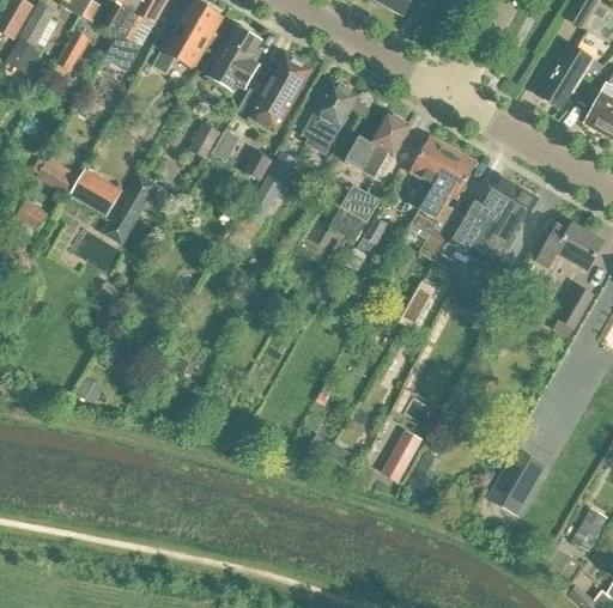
[(16,0),(0,25),(0,29),(14,37),(34,5),(26,0),(16,0)]
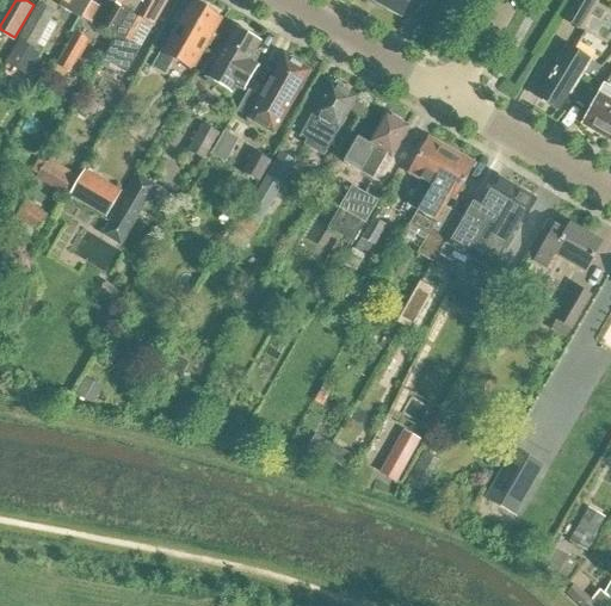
[(28,74),(43,48),(36,43),(55,10),(39,0),(18,36),(4,60),(28,74)]
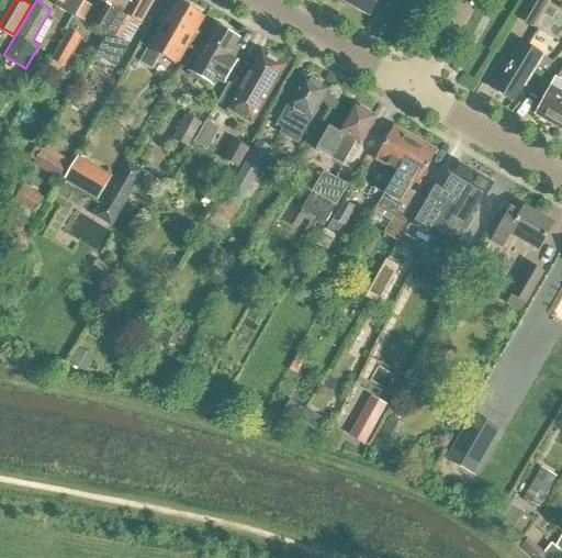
[(56,0),(54,3),(75,15),(83,0),(56,0)]
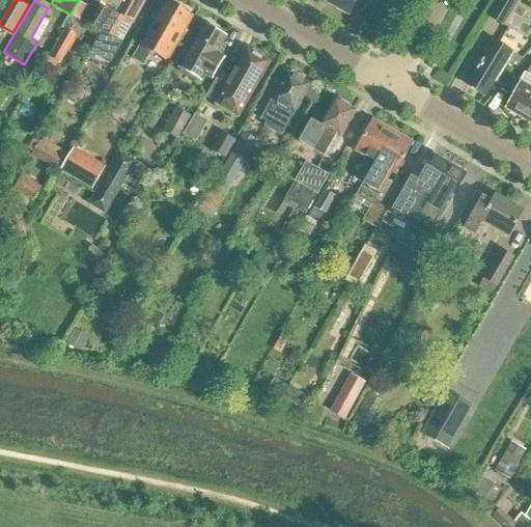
[(118,0),(102,28),(103,28),(89,51),(109,62),(121,40),(113,35),(123,17),(132,21),(144,0),(118,0)]
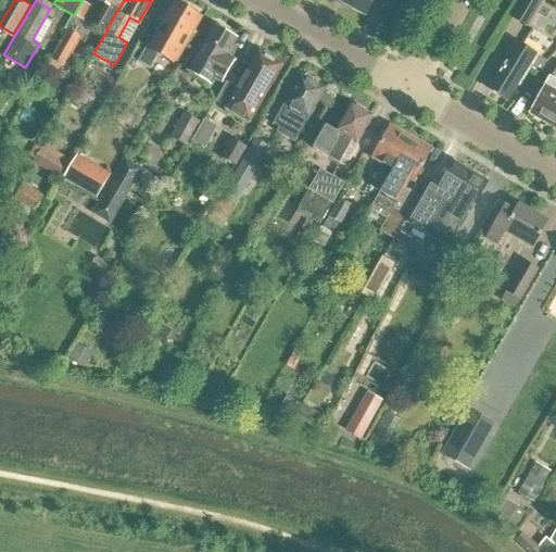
[(95,23),(106,29),(124,0),(101,0),(106,3),(95,23)]
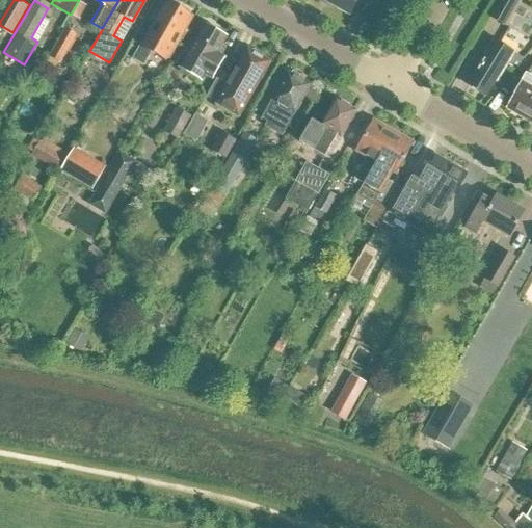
[(327,0),(349,12),(356,0),(327,0)]
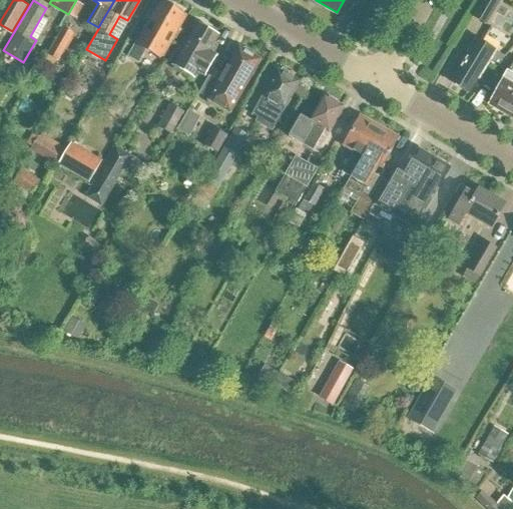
[(482,0),(473,15),(485,22),(497,0),(482,0)]
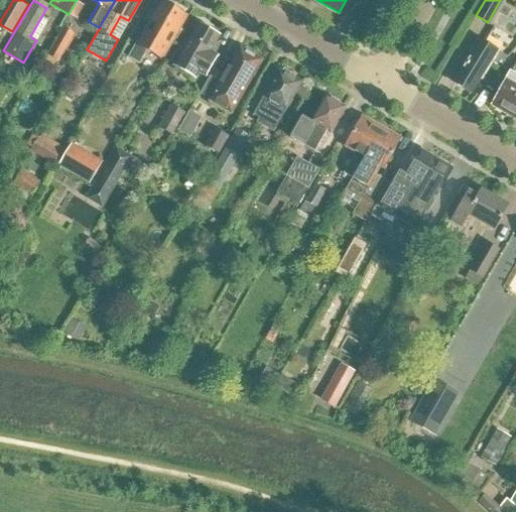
[(150,17),(128,56),(138,61),(146,49),(159,57),(185,14),(182,12),(182,9),(176,6),(173,6),(163,1),(153,19),(150,17)]
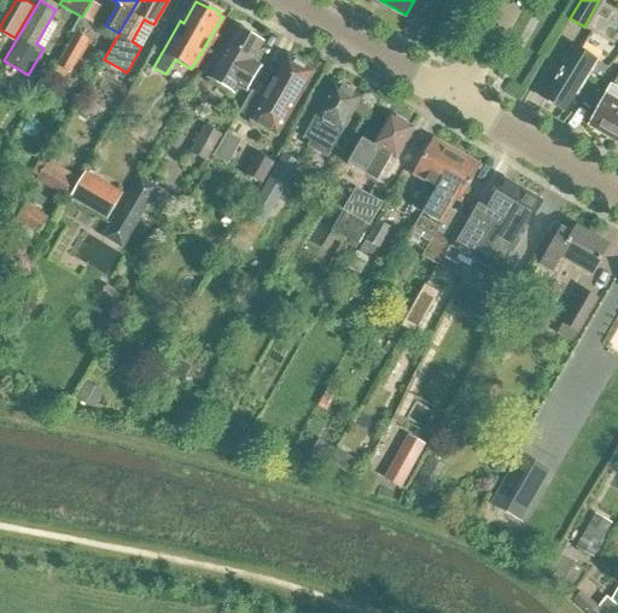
[(252,59),(263,40),(251,33),(249,28),(245,25),(240,27),(238,24),(219,57),(208,76),(233,91),(238,83),(246,89),(261,64),(252,59)]
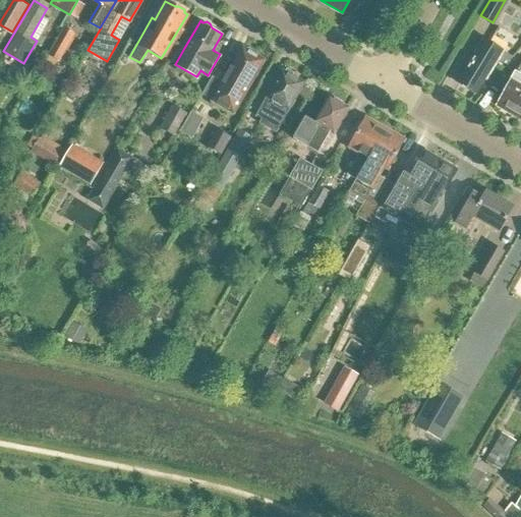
[(48,53),(59,59),(75,32),(64,25),(48,53)]
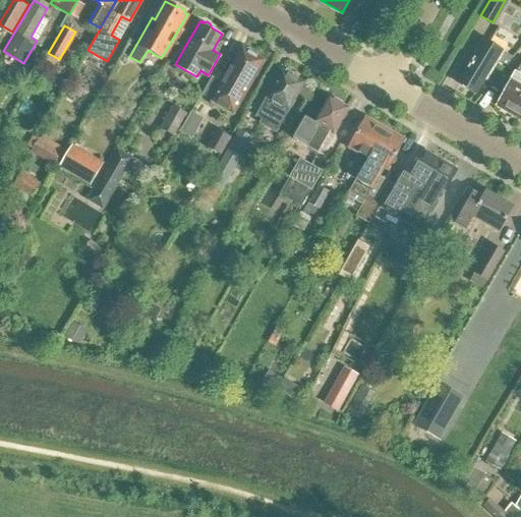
[(513,55),(503,49),(484,38),(477,51),(474,49),(468,59),(470,60),(459,80),(475,91),(484,75),(486,77),(496,61),(506,67),(513,55)]
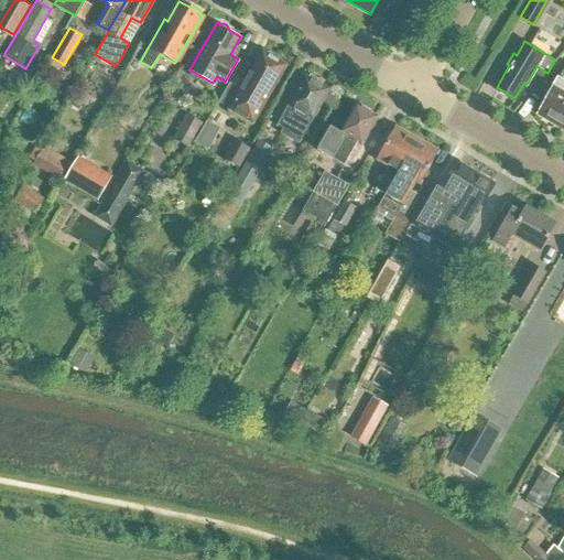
[(228,107),(246,117),(253,121),(286,63),(274,55),(272,52),(269,51),(266,51),(262,49),(228,107)]
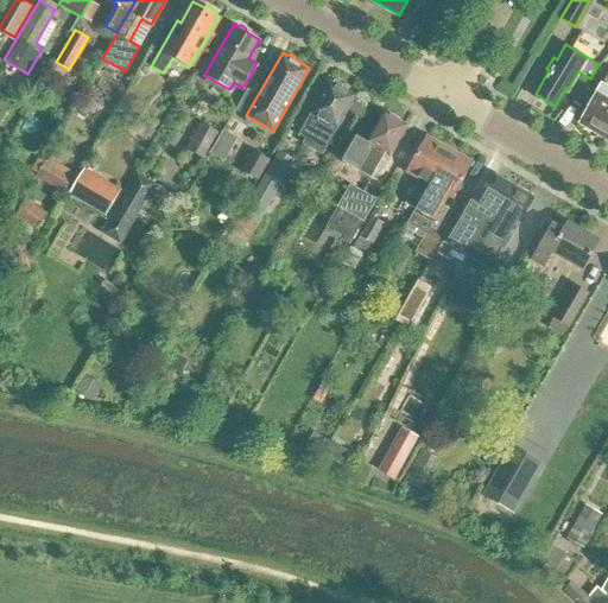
[(578,120),(596,131),(607,110),(607,73),(602,82),(601,81),(578,120)]
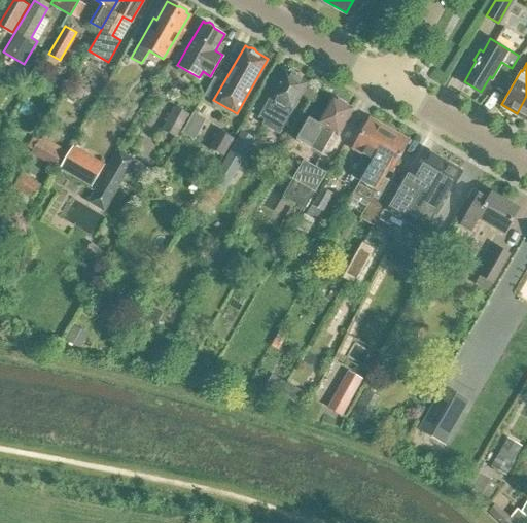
[(265,118),(261,123),(279,133),(308,81),(295,74),(296,72),(289,68),(288,70),(285,68),(269,97),(265,104),(258,115),(265,118)]
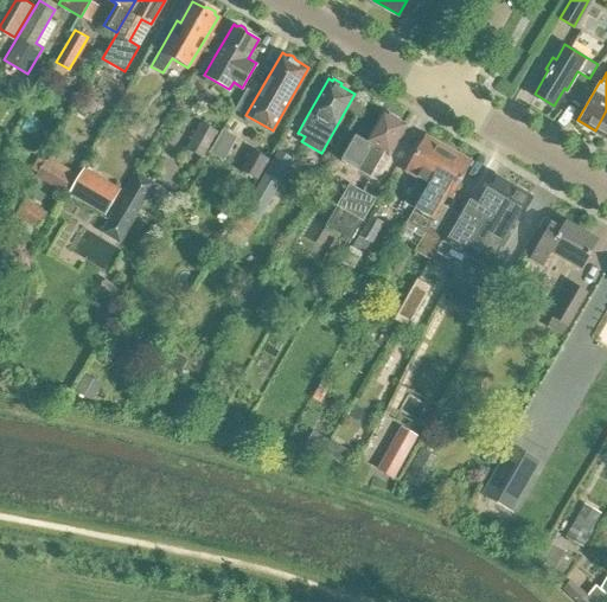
[(340,160),(370,177),(384,152),(389,154),(407,125),(395,117),(394,114),(389,111),(385,111),(383,110),(365,140),(356,134),(340,160)]
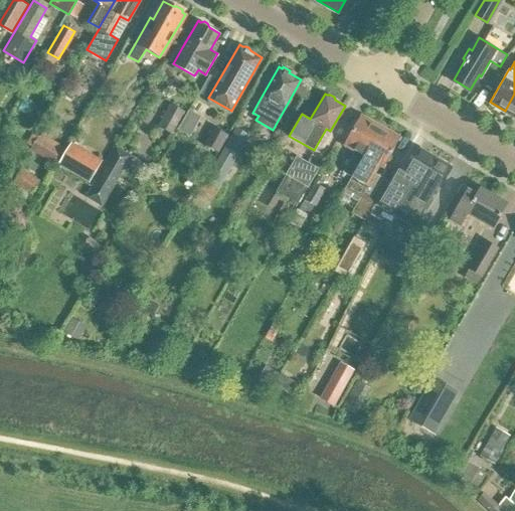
[(514,94),(505,111),(514,116),(514,94)]
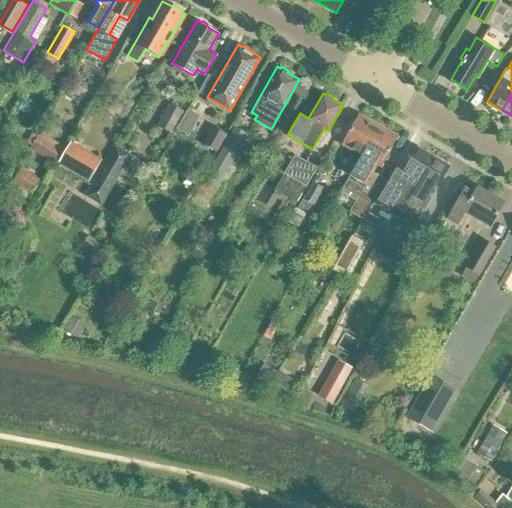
[(157,123),(171,131),(183,110),(169,102),(157,123)]
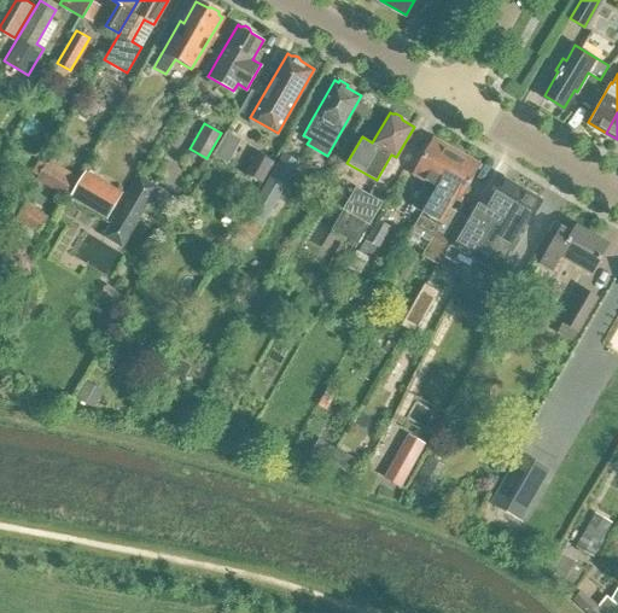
[(229,156),(240,132),(227,126),(216,149),(229,156)]
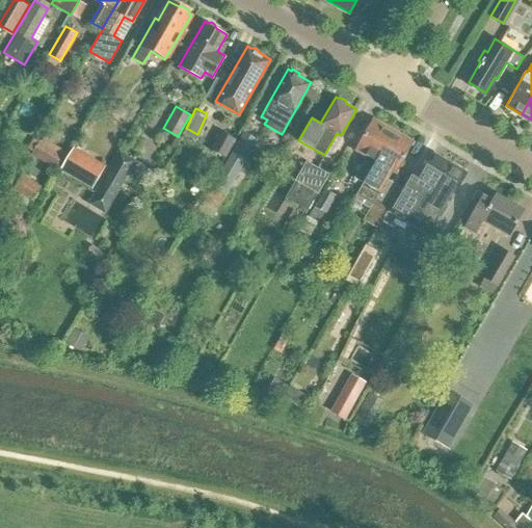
[(354,177),(363,182),(364,183),(393,130),(389,128),(390,127),(377,120),(376,121),(373,119),(355,149),(367,155),(354,177)]
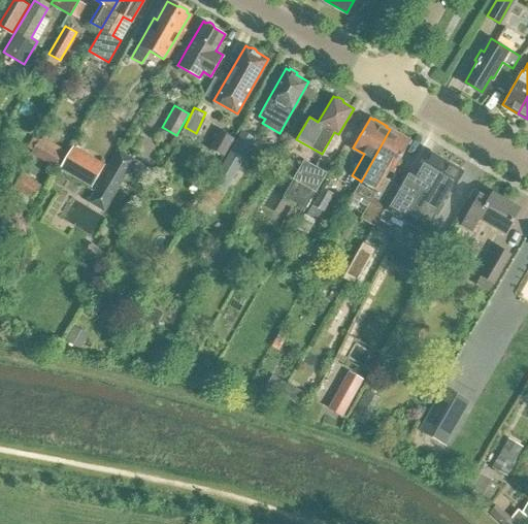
[(209,184),(225,192),(255,137),(239,128),(209,184)]
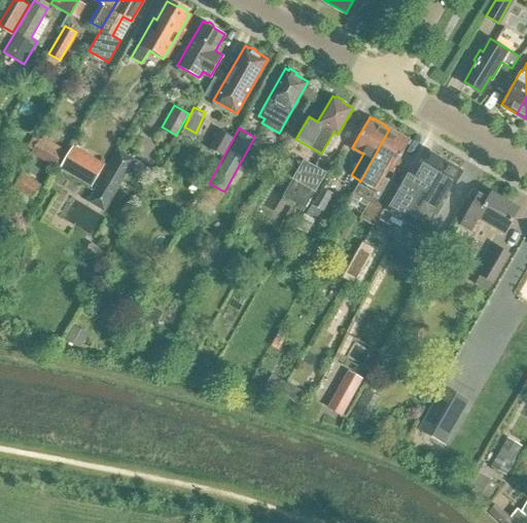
[(209,147),(223,154),(234,136),(219,129),(209,147)]
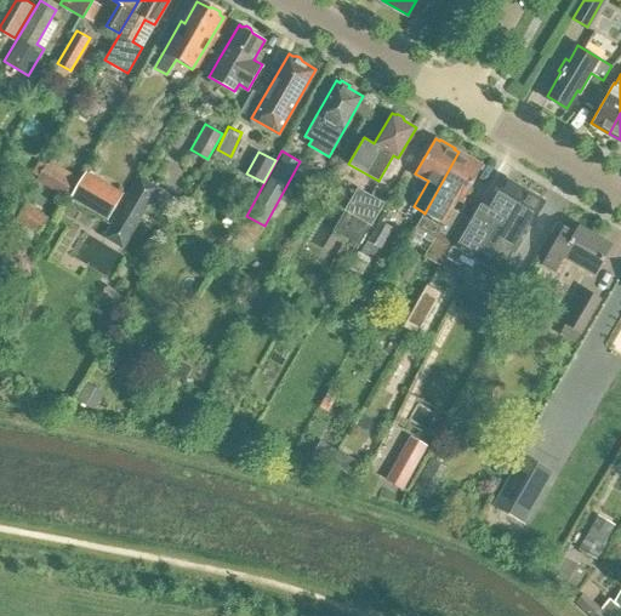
[(463,155),(459,152),(425,214),(423,212),(415,226),(451,246),(453,244),(468,217),(453,207),(457,198),(462,200),(483,165),(479,163),(479,161),(465,153),(463,155)]
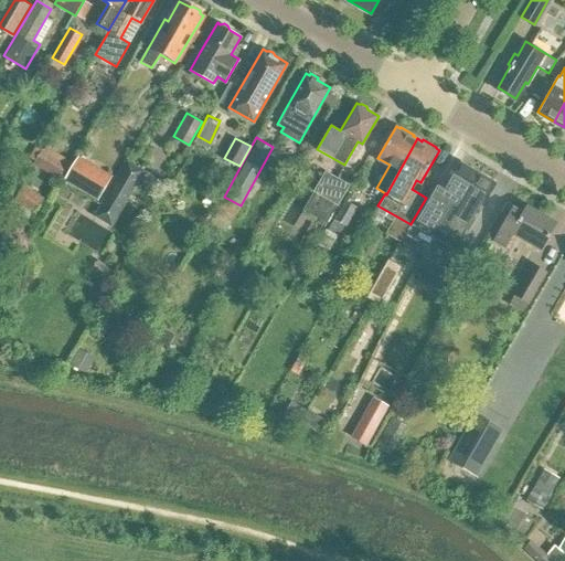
[(38,163),(59,176),(66,162),(46,150),(38,163)]
